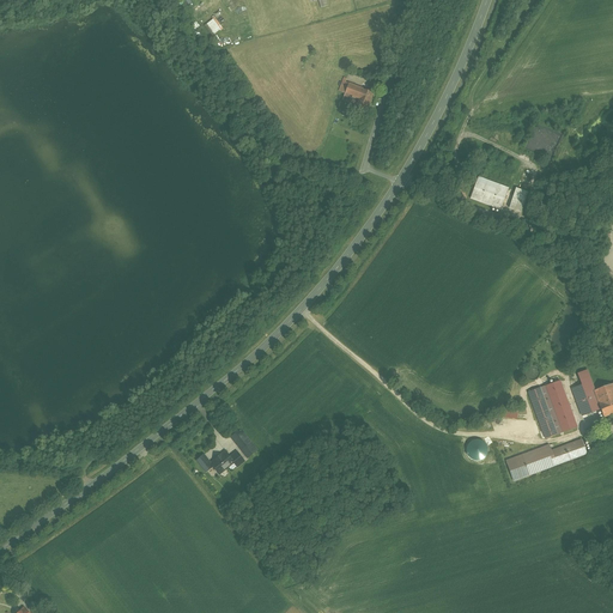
[(223,28),(214,17),(206,24),(214,35),(223,28)]
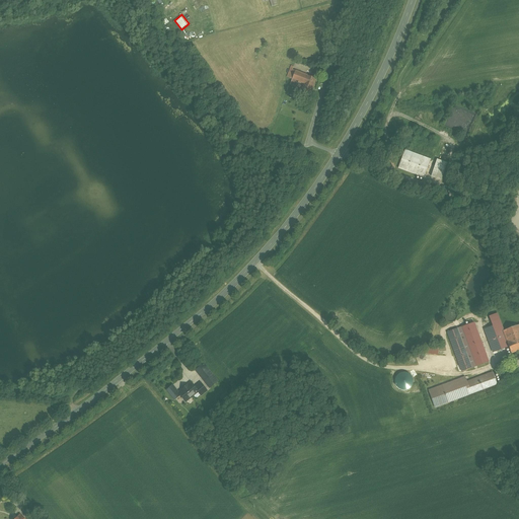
[(307,75),(293,70),(294,66),(291,65),(290,69),(291,69),(288,77),(292,79),(290,84),(296,86),(298,81),(304,84),(307,75)]
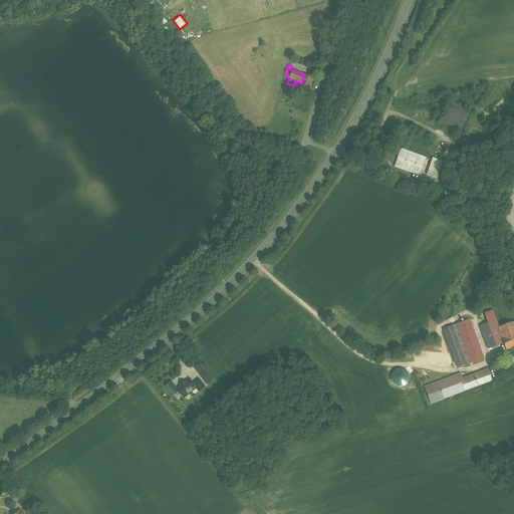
[(313,77),(304,74),(301,83),(298,91),(307,94),(313,77)]
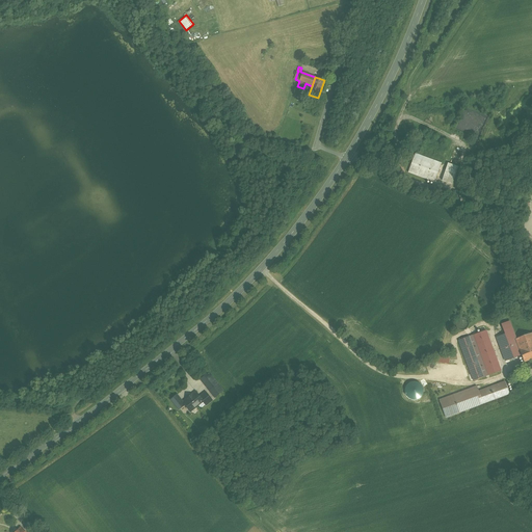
[(442,163),(415,154),(408,173),(437,183),(439,180),(436,179),(442,163)]
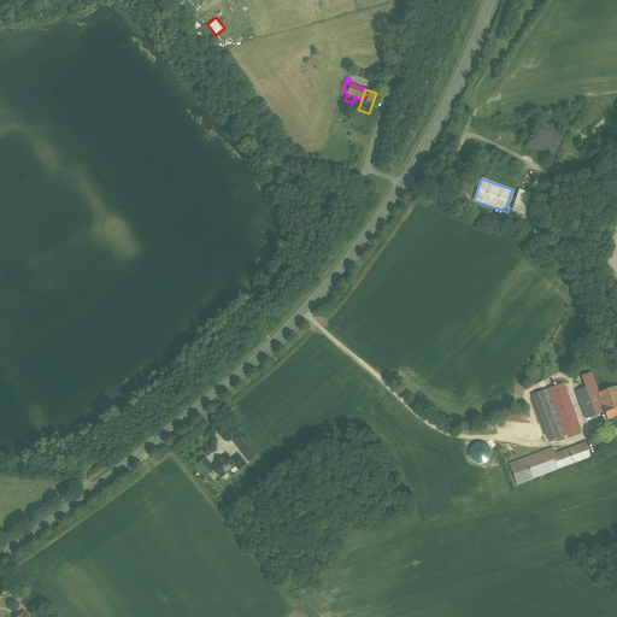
[(530,197),(518,193),(512,210),(523,213),(530,197)]
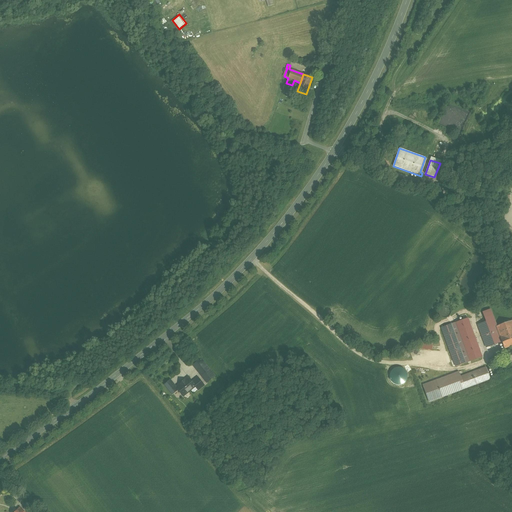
[(444,175),(437,172),(434,180),(440,183),(444,175)]
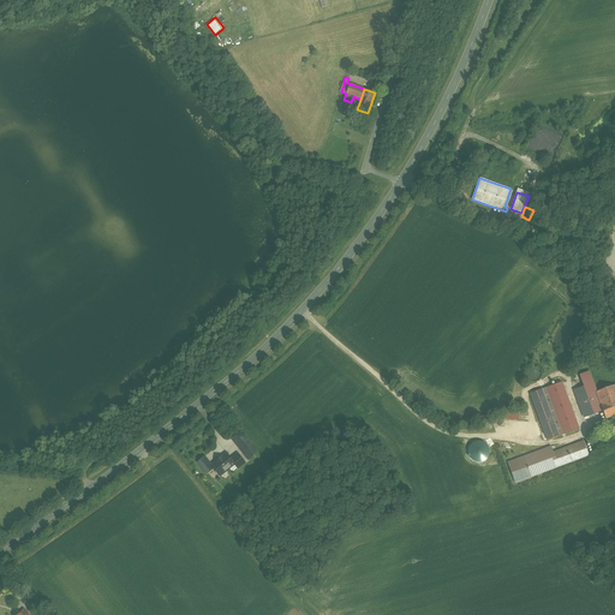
[(614,384),(614,386),(602,390),(599,383),(598,383),(598,381),(593,382),(593,384),(581,389),(585,400),(597,395),(601,405),(614,399),(614,384)]
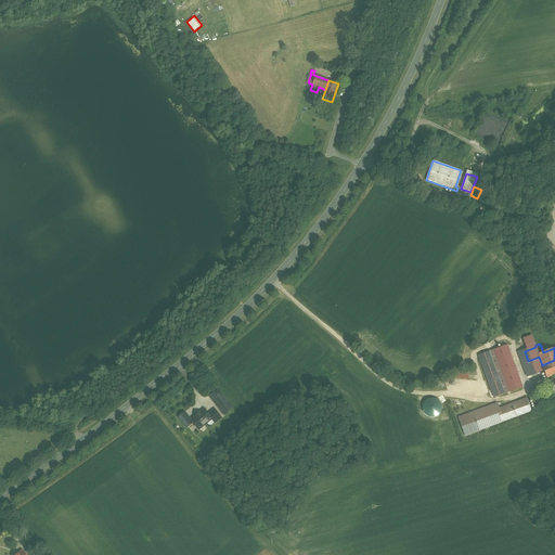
[(523,387),(507,345),(478,356),(493,398),(523,387)]
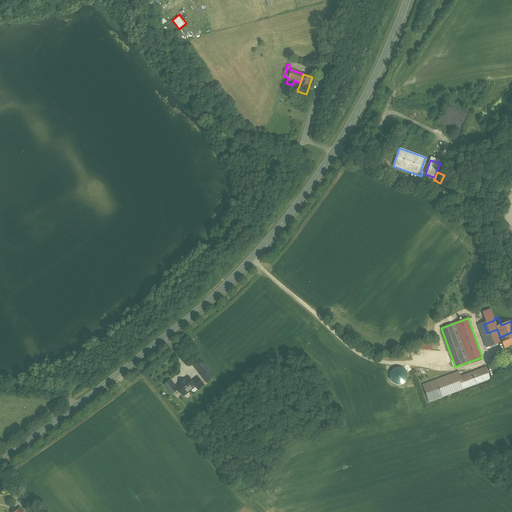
[(511,332),(500,337),(504,349),(511,345),(511,332)]
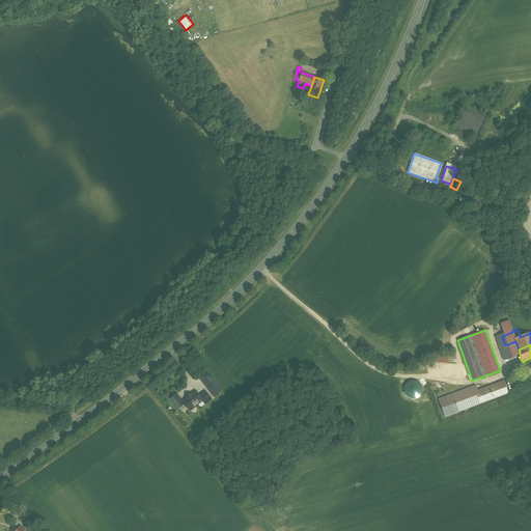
[(199,379),(214,397),(223,390),(208,371),(199,379)]
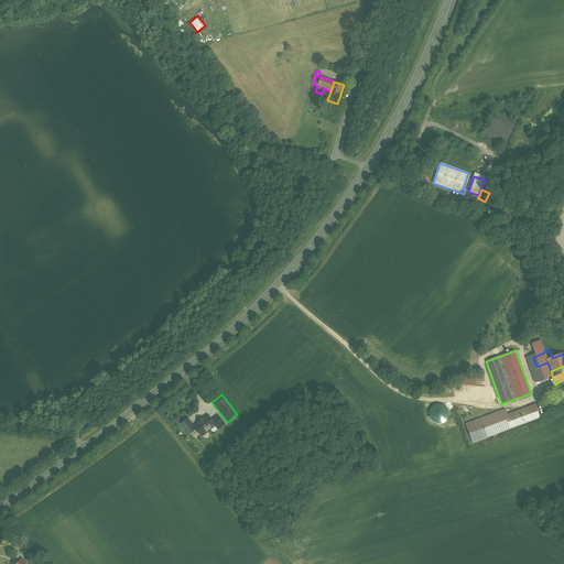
[(506,409),(465,424),(473,443),(540,419),(535,404),(507,414),(506,409)]
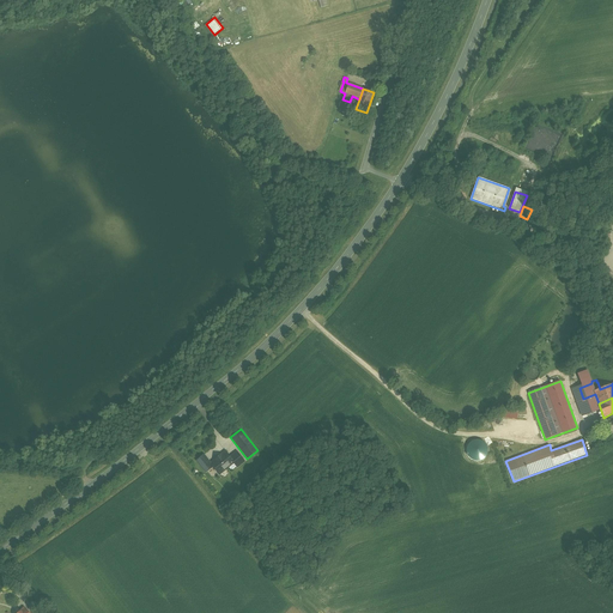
[(234,463),(231,460),(232,459),(226,450),(211,462),(210,463),(213,467),(219,475),(234,463)]
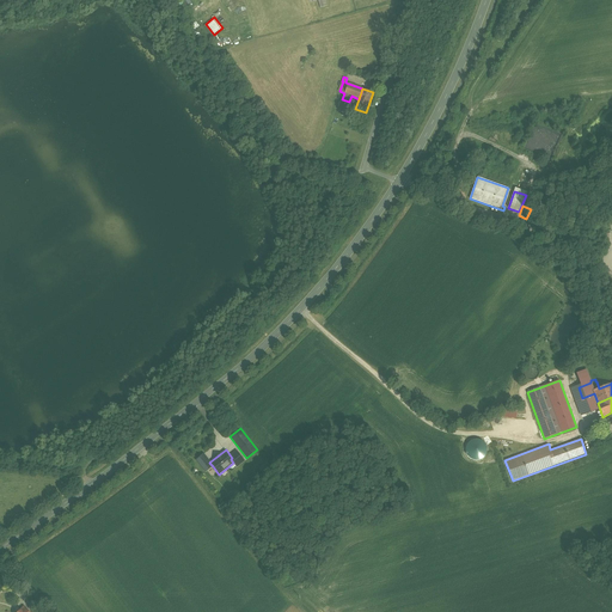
[(204,472),(213,466),(209,463),(210,461),(204,453),(196,460),(204,472)]
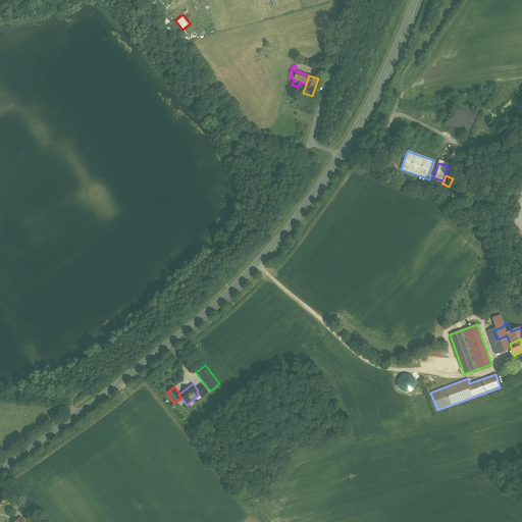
[(206,388),(199,395),(202,399),(209,393),(206,388)]
